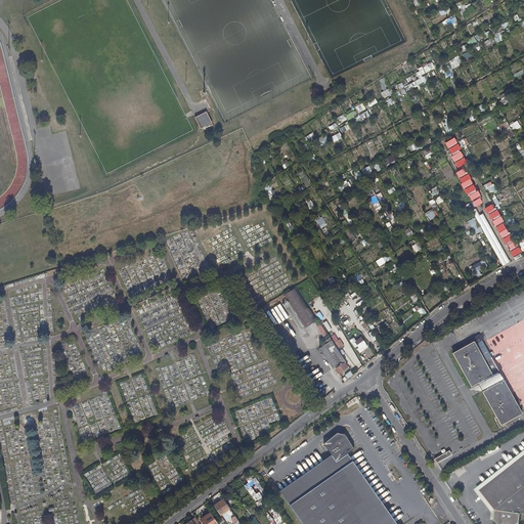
[(439,9),(443,15),(450,10),(447,5),(439,9)]
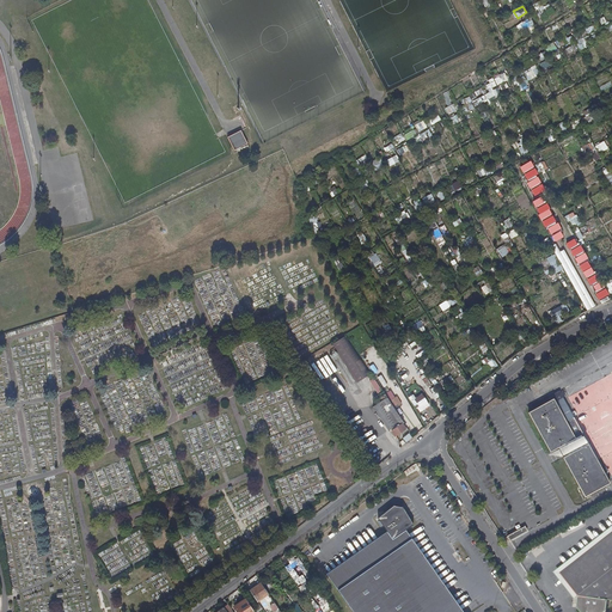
[(531,18),(516,26),(519,32),(533,24),(531,18)]
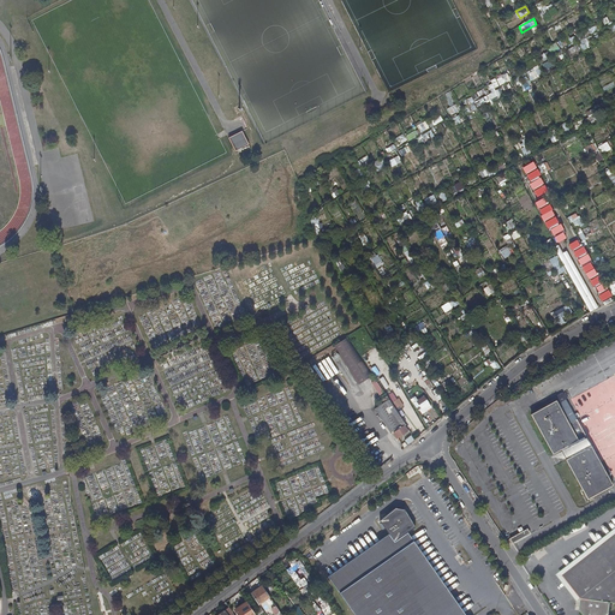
[(578,42),(583,51),(590,47),(585,39),(578,42)]
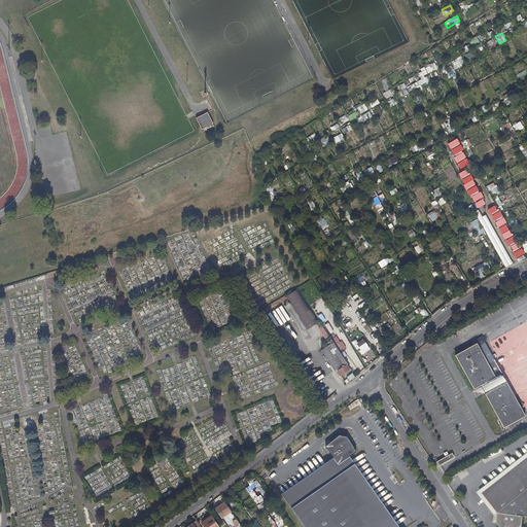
[(477,36),(470,40),(473,45),(480,42),(477,36)]
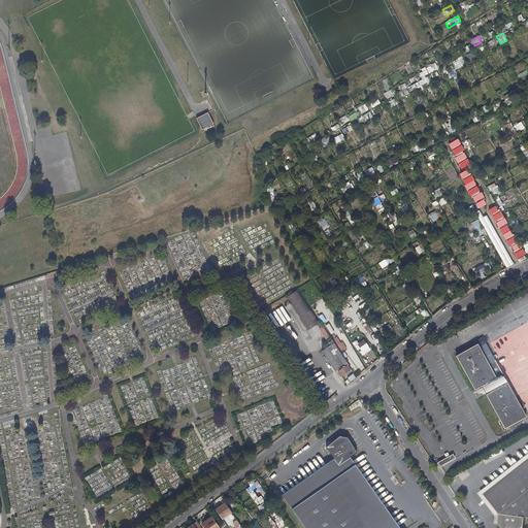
[(467,61),(475,56),(472,51),(465,56),(467,61)]
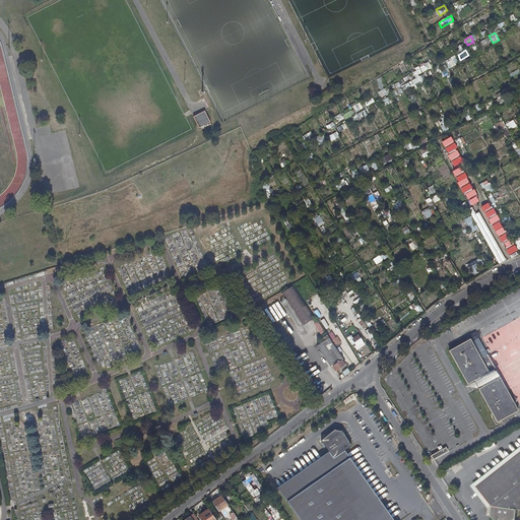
[(455,56),(444,60),(448,69),(459,64),(455,56)]
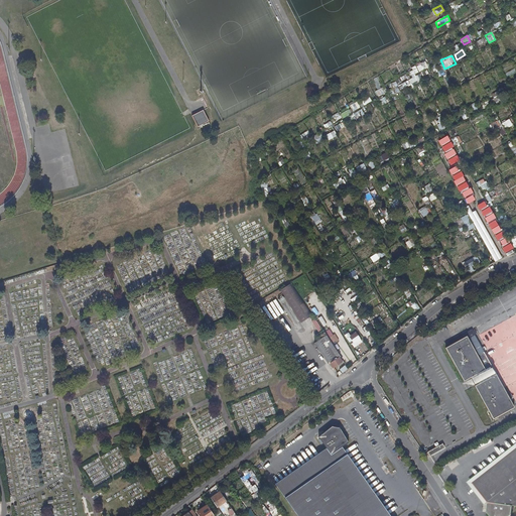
[(432,67),(435,78),(445,75),(441,63),(432,67)]
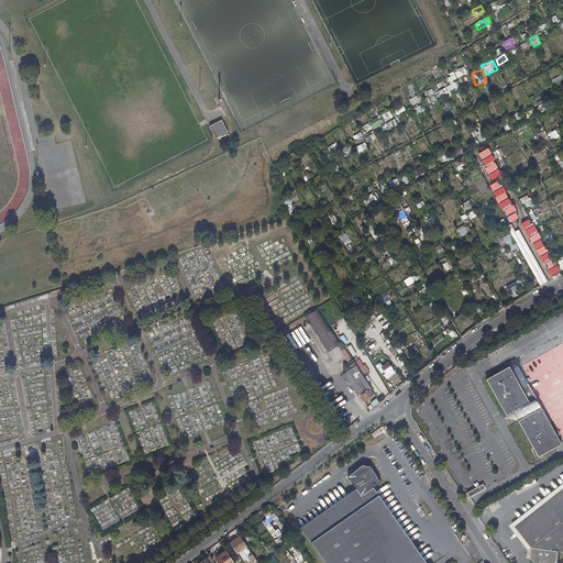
[(446,78),(450,85),(434,94),(437,98),(448,92),(449,95),(462,88),(460,84),(465,81),(463,77),(457,80),(453,73),(449,75),(450,77),(446,78)]
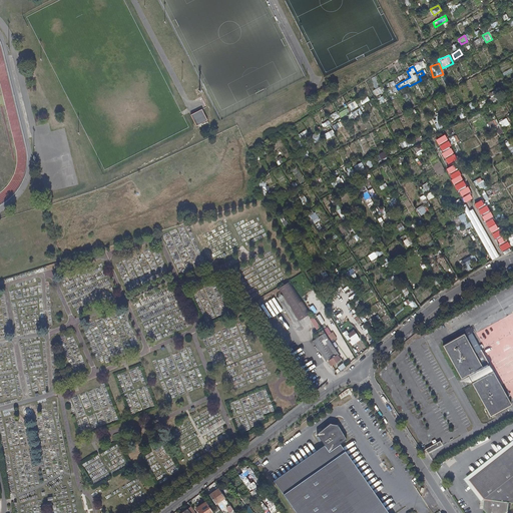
[(393,80),(373,91),(376,96),(385,91),(385,90),(395,84),(393,80)]
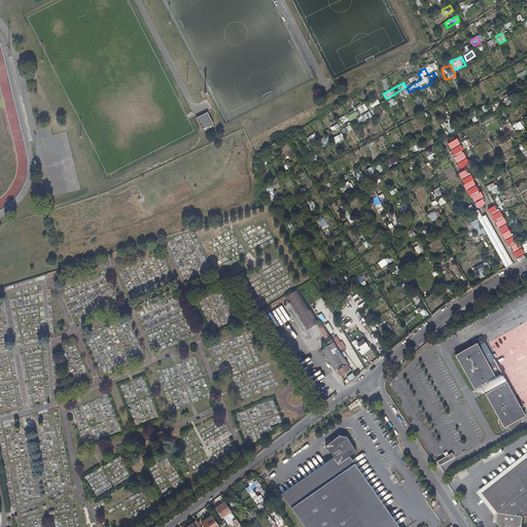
[(356,108),(360,114),(367,109),(364,103),(356,108)]
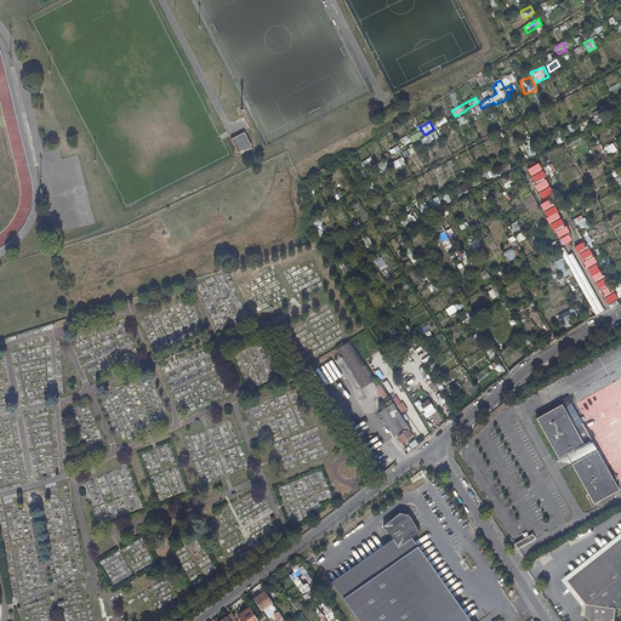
[(573,136),(576,132),(571,124),(567,127),(573,136)]
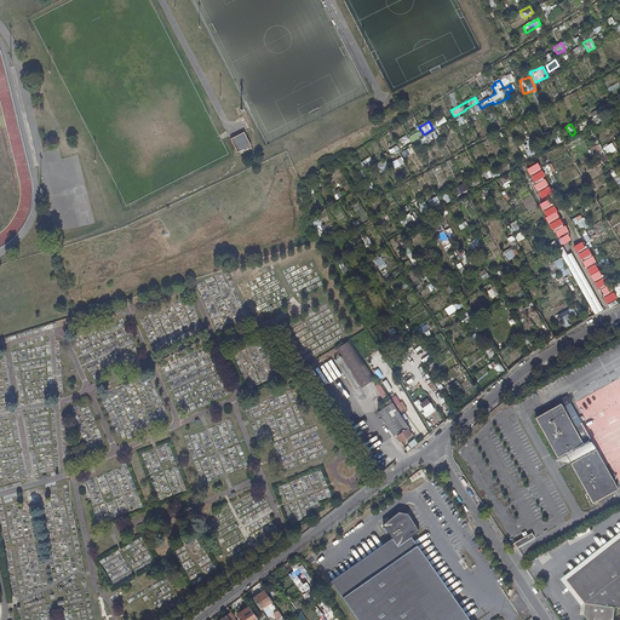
[(252,145),(246,131),(233,138),(240,151),(252,145)]
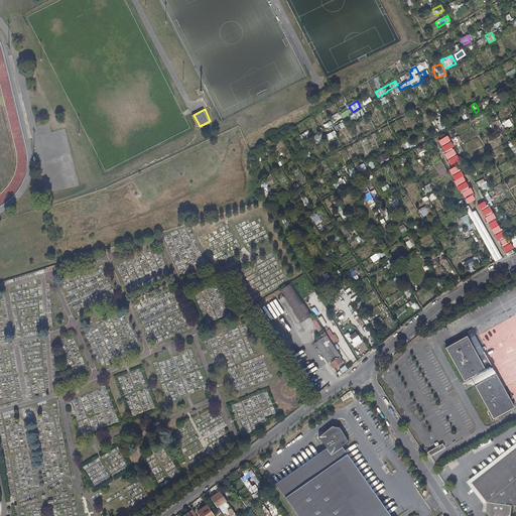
[(349,109),(341,114),(344,118),(352,113),(349,109)]
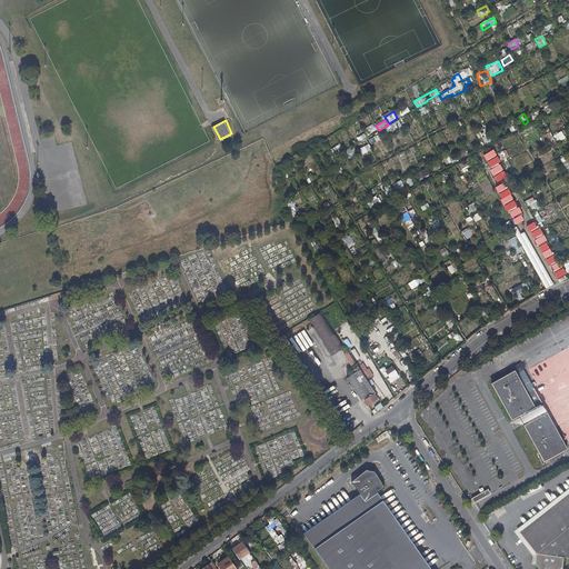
[(398,120),(387,127),(389,132),(401,126),(398,120)]
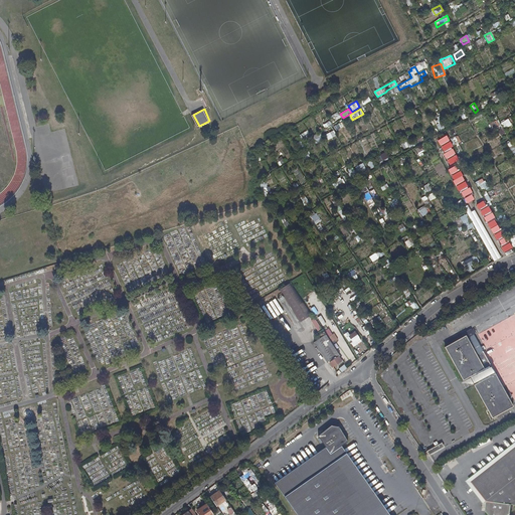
[(329,117),(332,123),(341,118),(338,112),(329,117)]
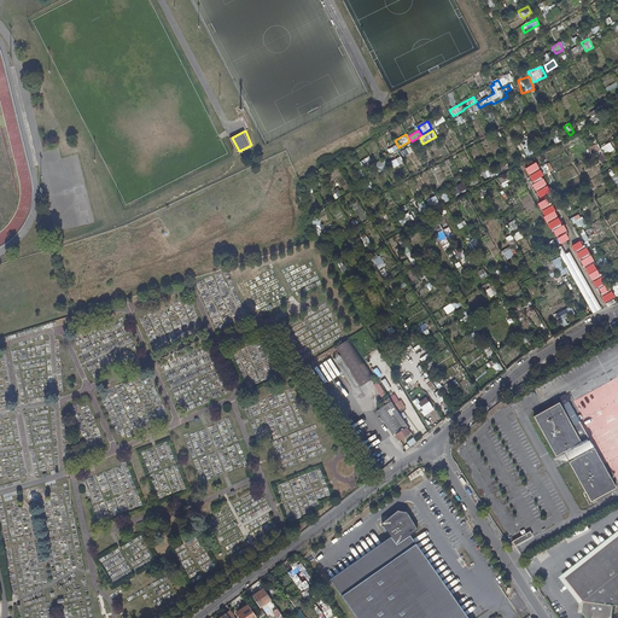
[(520,145),(528,158),(535,156),(528,141),(520,145)]
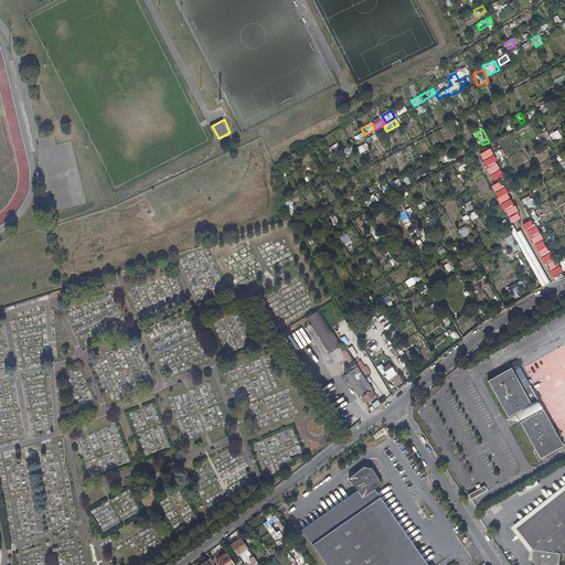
[(557,130),(550,135),(554,141),(562,137),(557,130)]
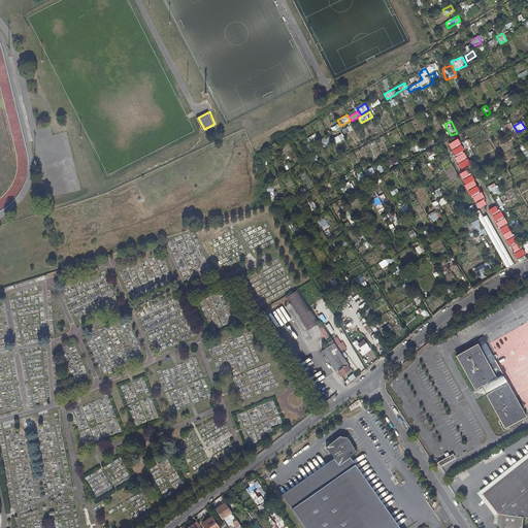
[(502,126),(505,133),(513,130),(509,123),(502,126)]
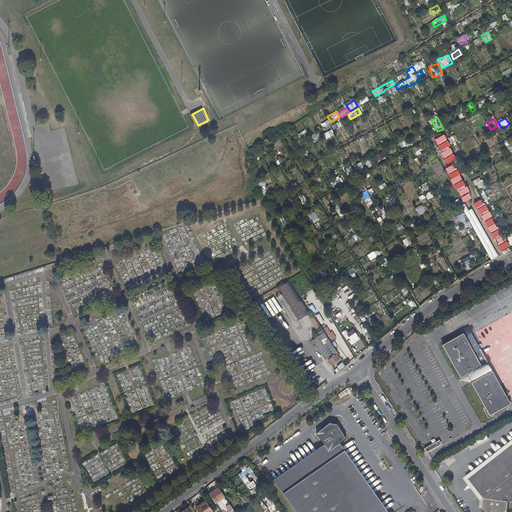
[(332,125),(334,130),(342,126),(340,121),(332,125)]
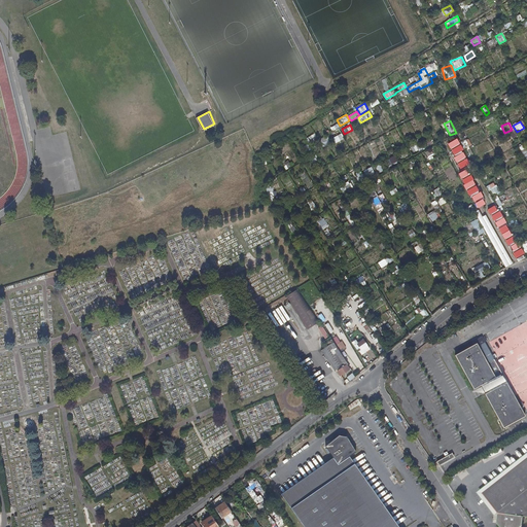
[(336,143),(344,139),(341,133),(332,138),(336,143)]
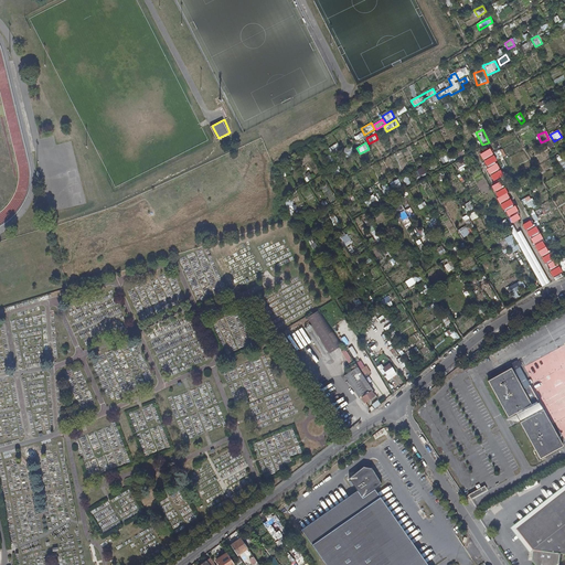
[(337,144),(328,148),(330,152),(339,148),(337,144)]
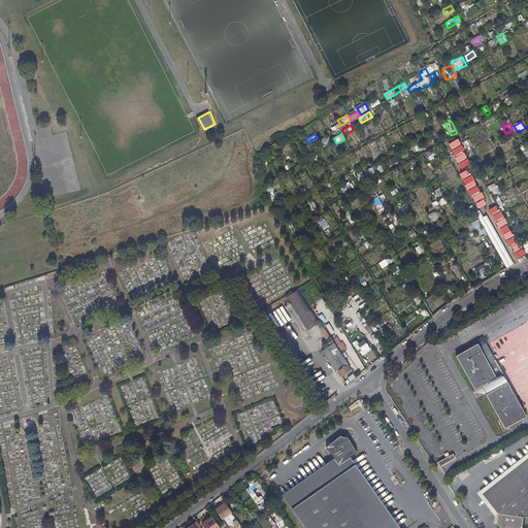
[(463,151),(464,151),(458,139),(448,143),(460,169),(469,165),(463,151)]
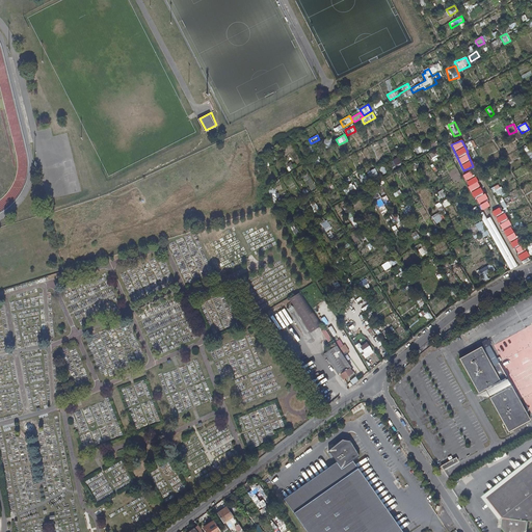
[(468,151),(476,148),(474,140),(464,142),(468,151)]
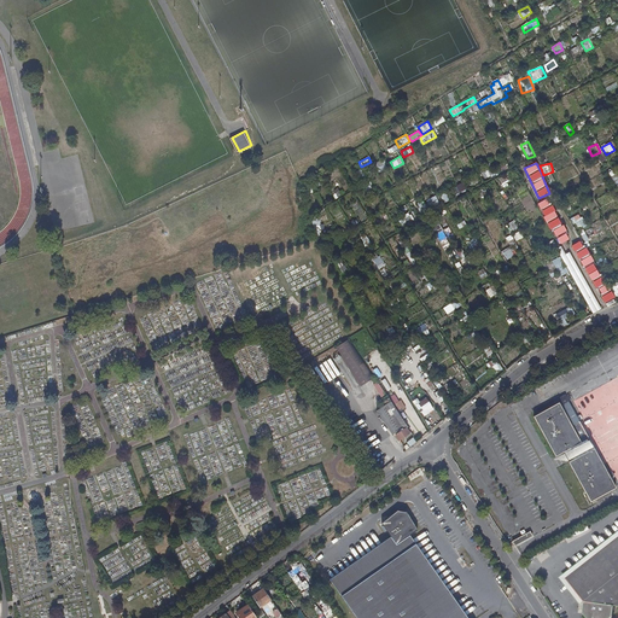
[(494,174),(489,165),(481,170),(485,180),(494,174)]
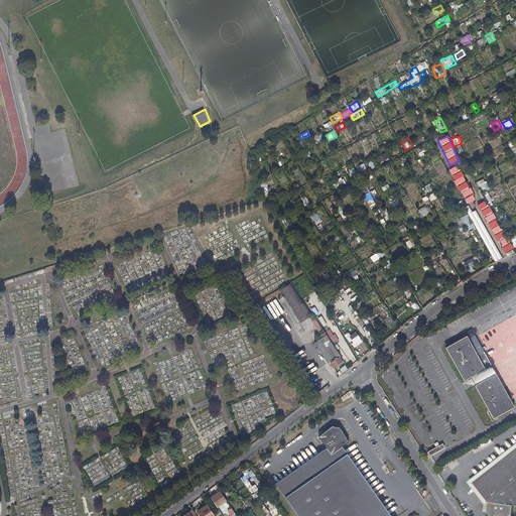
[(512,141),(507,143),(514,156),(515,154),(515,143),(514,145),(512,141)]
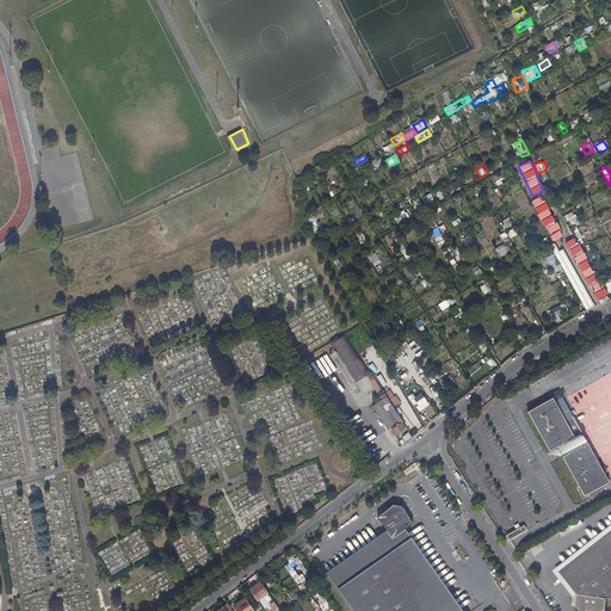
[(493,176),(498,186),(504,183),(499,173),(493,176)]
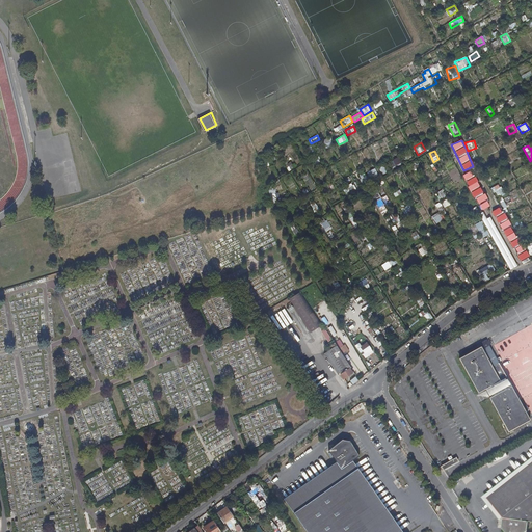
[(390,162),(393,168),(402,163),(399,157),(390,162)]
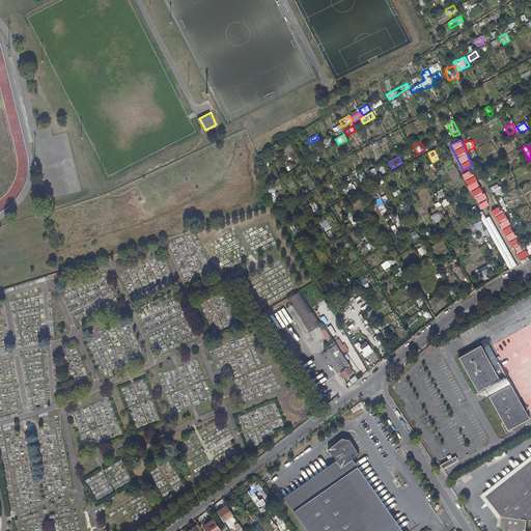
[(374,168),(366,172),(369,178),(376,174),(374,168)]
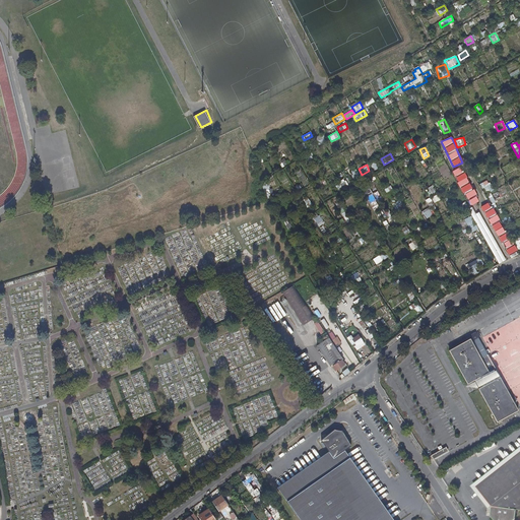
[(468,207),(478,202),(465,173),(462,174),(459,168),(453,171),(468,207)]
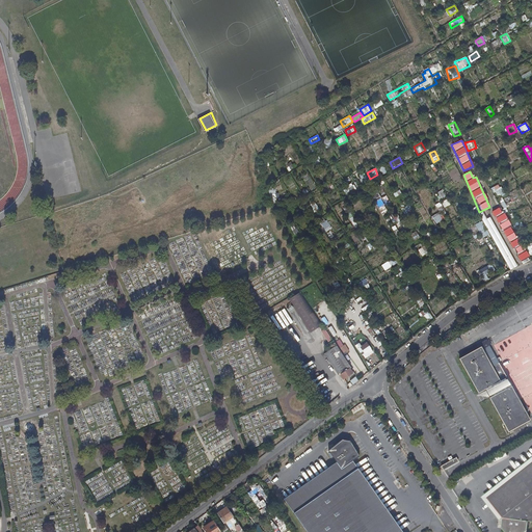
[(498,198),(505,196),(500,184),(490,188),(493,193),(496,192),(498,198)]
